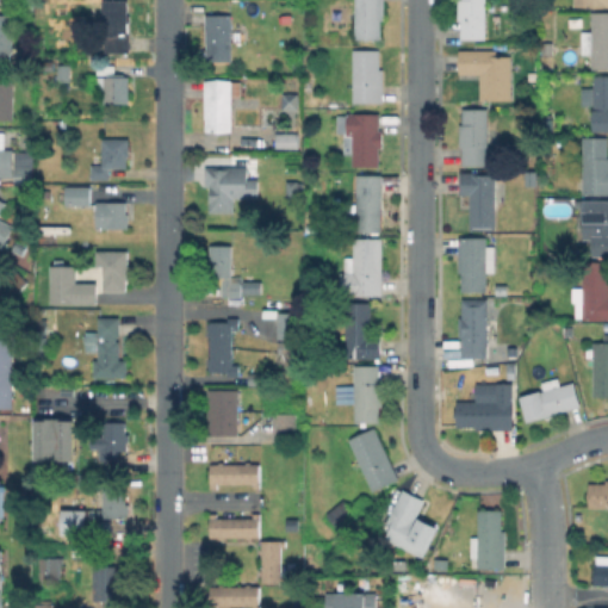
[(382,0),(382,23),(379,23),(379,41),(353,41),(353,0),(382,0)]
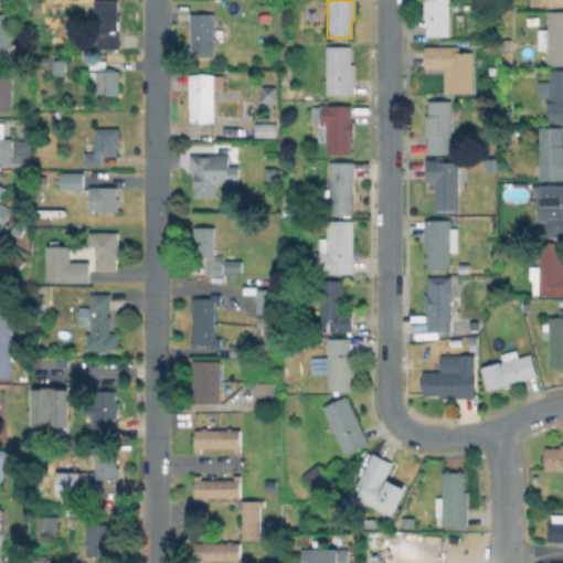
[(448,0),(448,38),(425,38),(425,21),(423,21),(423,1),(425,1),(425,0),(448,0)]
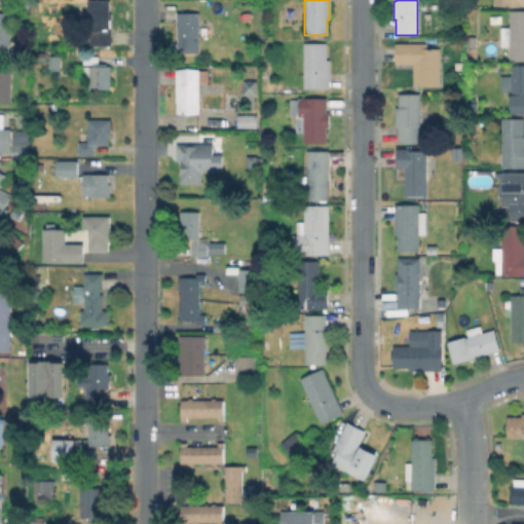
[(111,29),(111,46),(88,46),(88,49),(81,49),(81,39),(88,39),(88,1),(109,1),(109,29),(111,29)]
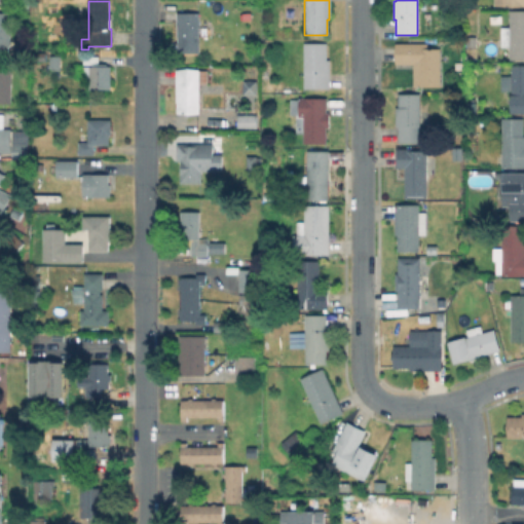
[(523,61),(510,61),(510,48),(500,48),(500,29),(510,29),(509,11),(523,11),(523,61)]
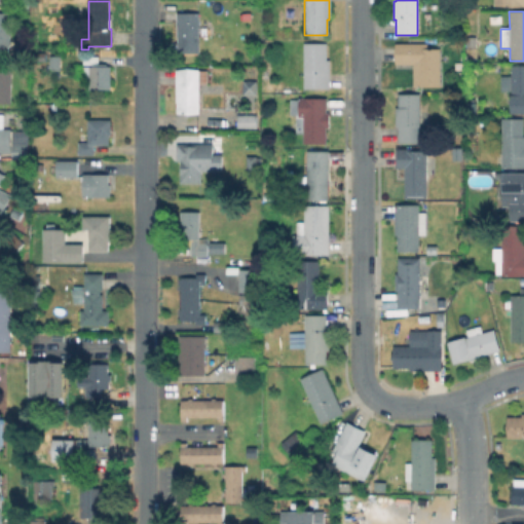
[(0,13),(10,13),(10,48),(0,48),(0,13)]
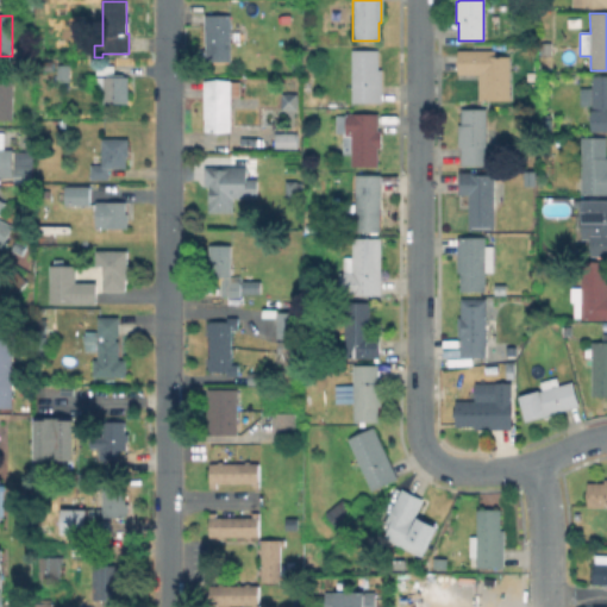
[(230,17),(230,62),(204,62),(204,17),(230,17)]
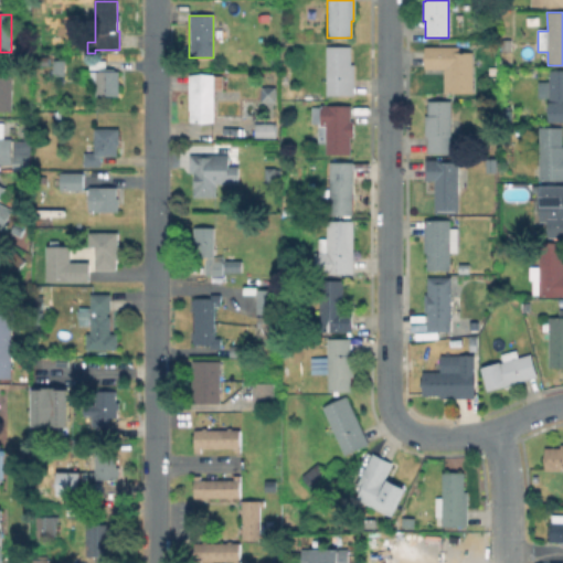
[(511,41),(511,52),(500,52),(500,50),(499,49),(499,43),(501,43),(501,41),(511,41)]
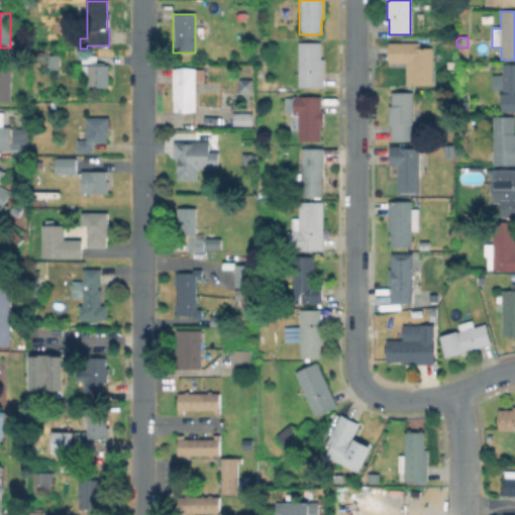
[(323,60),(323,89),(298,88),(298,43),(320,44),(320,60),(323,60)]
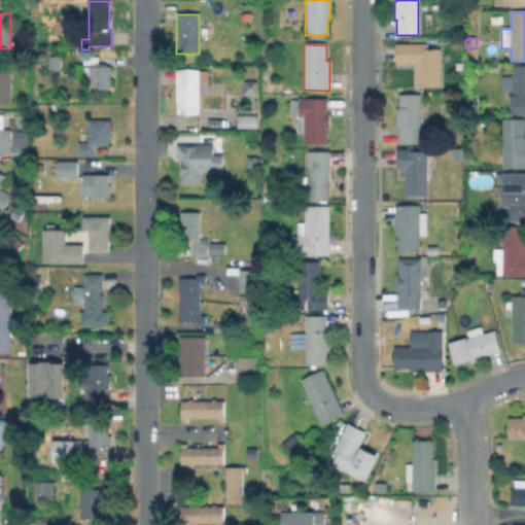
[(441,50),(441,89),(415,89),(414,66),(395,66),(394,45),(428,45),(428,50),(441,50)]
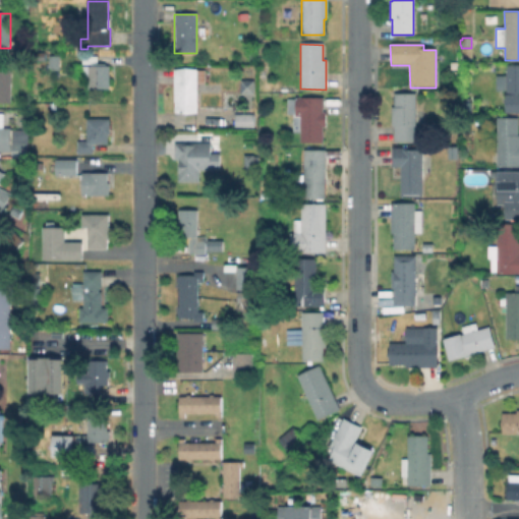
[(59,56),(59,68),(48,68),(48,56),(59,56)]
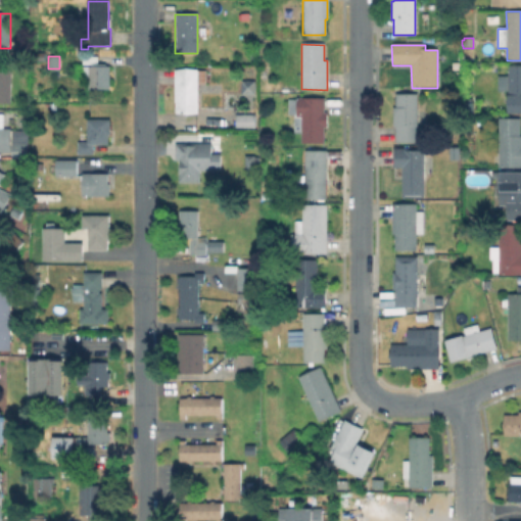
[(97,56),(97,65),(79,64),(80,56),(97,56)]
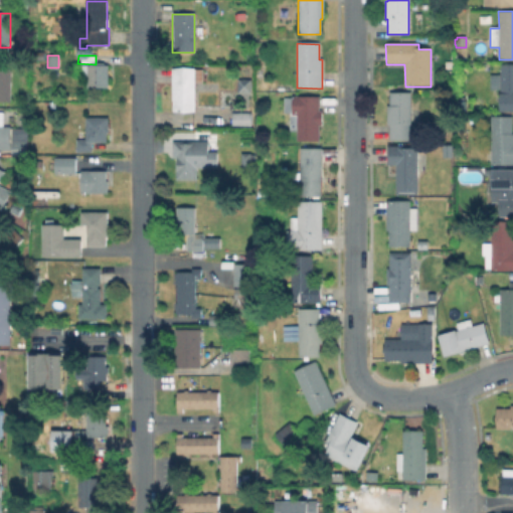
[(10,69),(10,103),(0,103),(0,61),(1,61),(1,69),(10,69)]
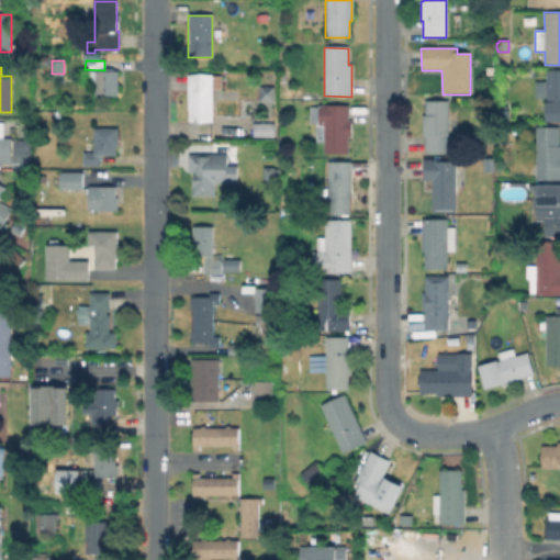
[(559,70),(559,123),(545,123),(545,100),(534,100),(534,85),(545,85),(545,70),(559,70)]
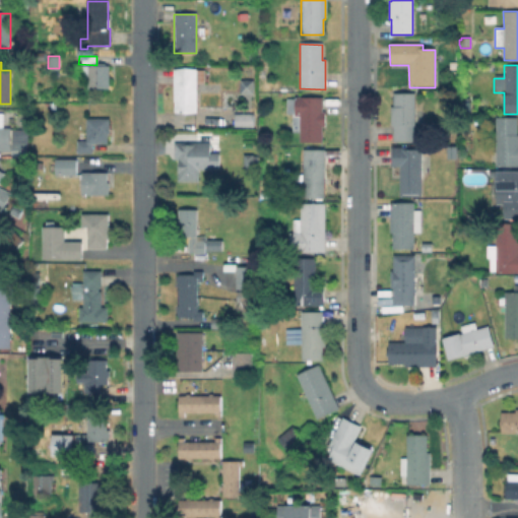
[(110,67),(109,89),(87,89),(87,67),(110,67)]
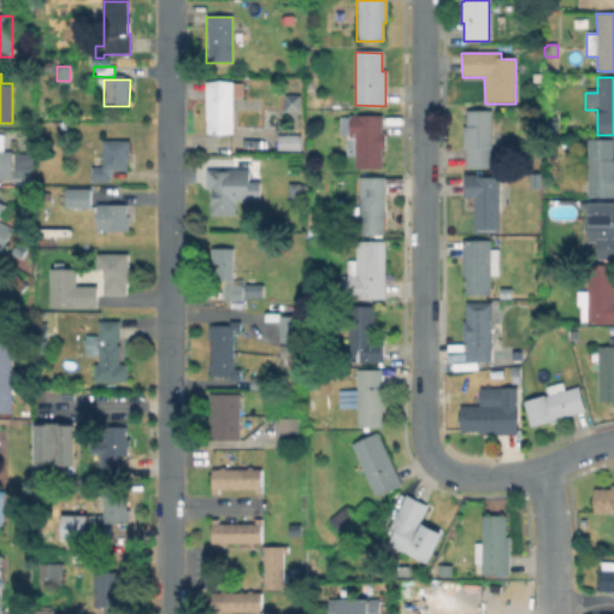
[(242,83),(242,100),(234,100),(234,134),(207,134),(207,122),(205,122),(206,83),(242,83)]
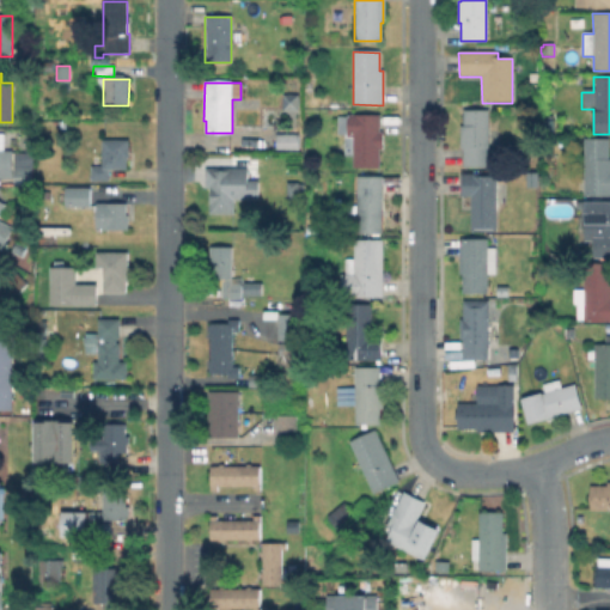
[(299,97),(299,113),(281,113),(281,97),(299,97)]
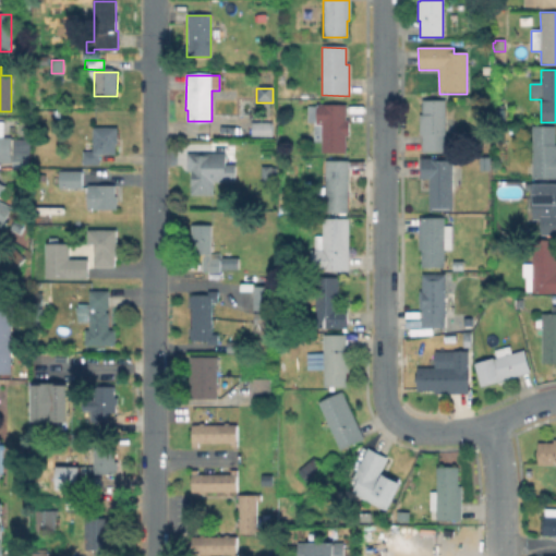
[(445,153),(445,154),(422,154),(422,103),(445,103),(445,153)]
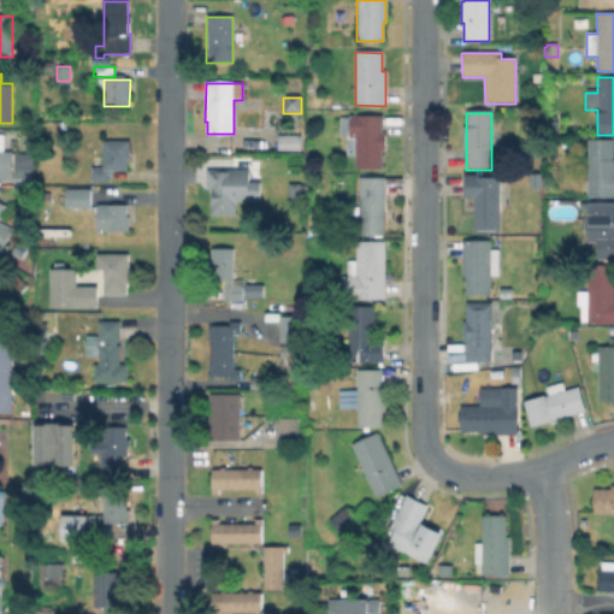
[(384,134),(384,151),(382,151),(382,169),(354,169),(354,157),(346,157),(346,136),(340,136),(340,116),(382,116),(382,134),(384,134)]
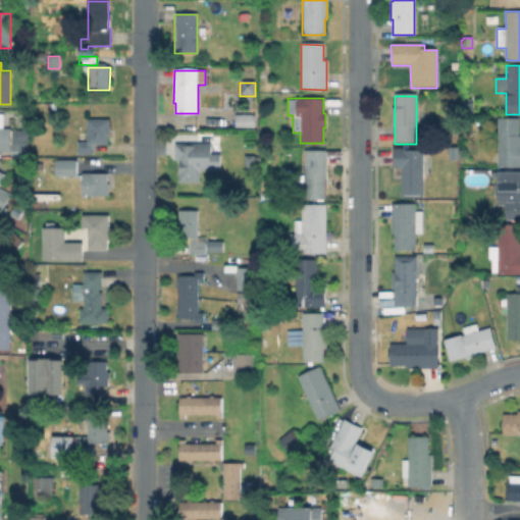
[(255,115),(254,128),(235,128),(235,114),(255,115)]
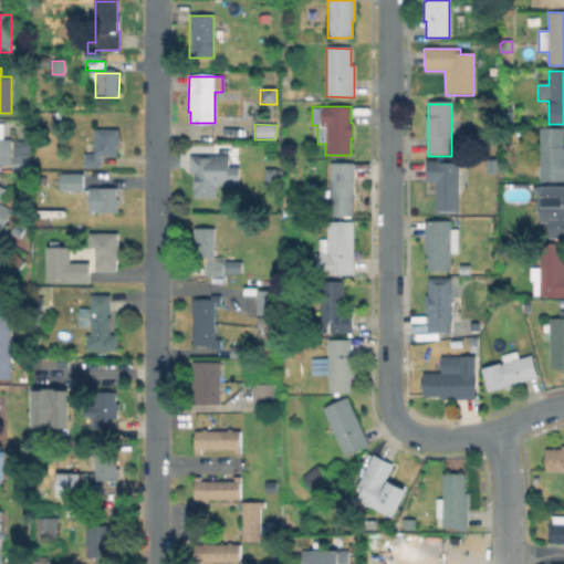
[(563,183),(539,183),(540,128),(563,128),(563,148),(563,183)]
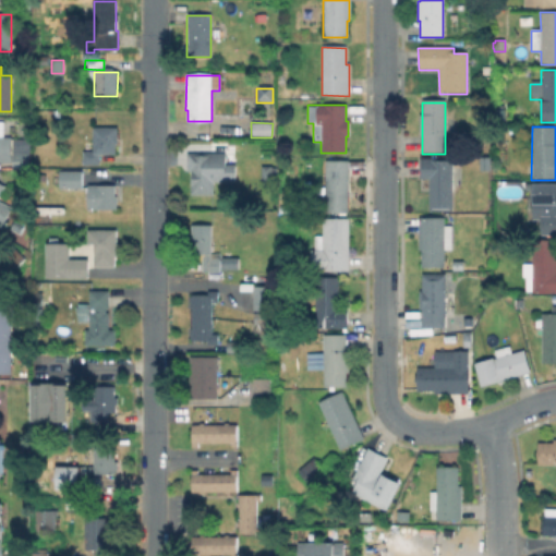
[(116,145),(116,156),(99,155),(98,166),(82,165),(82,150),(93,150),(93,129),(117,129),(117,145),(116,145)]
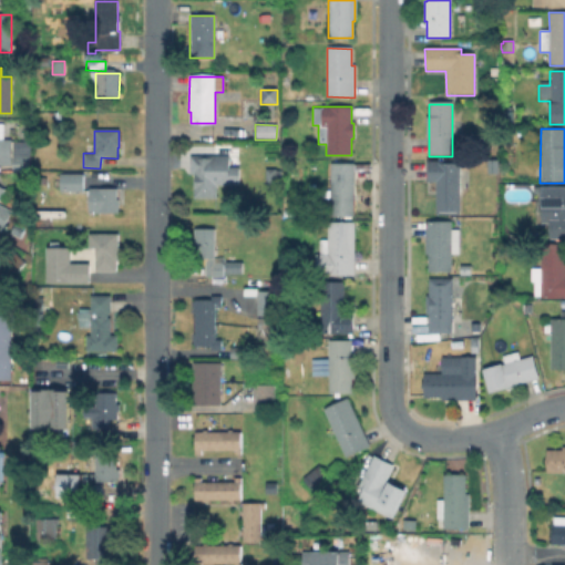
[(0,139),(11,139),(11,156),(16,156),(16,145),(30,145),(30,173),(12,173),(12,166),(0,166),(0,139)]
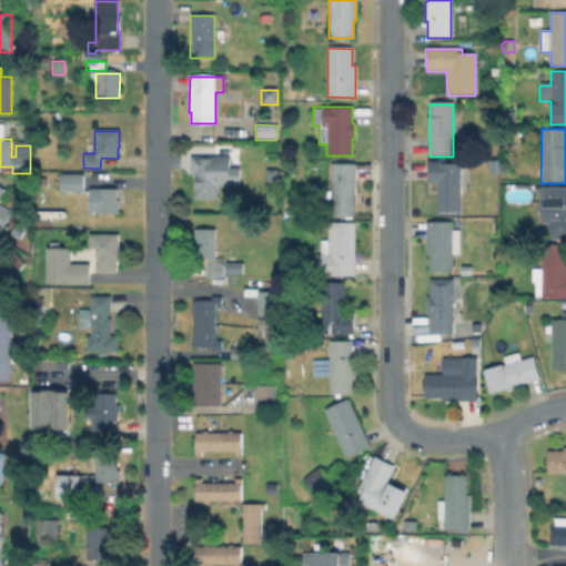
[(236,177),(236,188),(216,188),(216,194),(195,194),(195,178),(192,178),(192,159),(230,159),(229,177),(236,177)]
